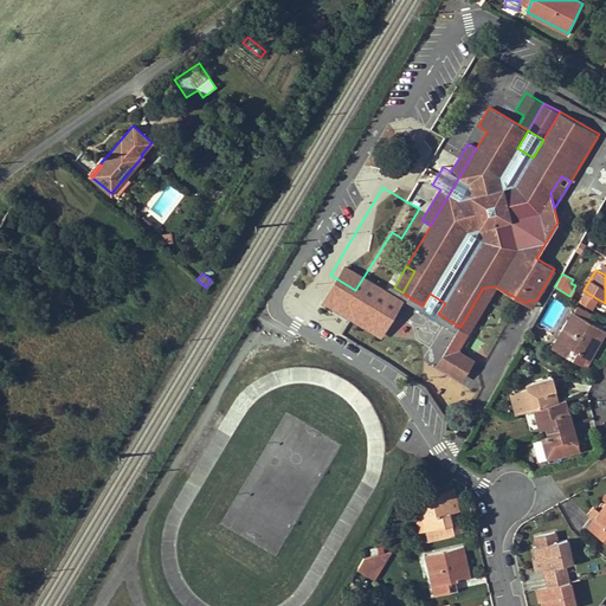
[(496,287),(483,288),(461,327),(469,333),(496,287)]
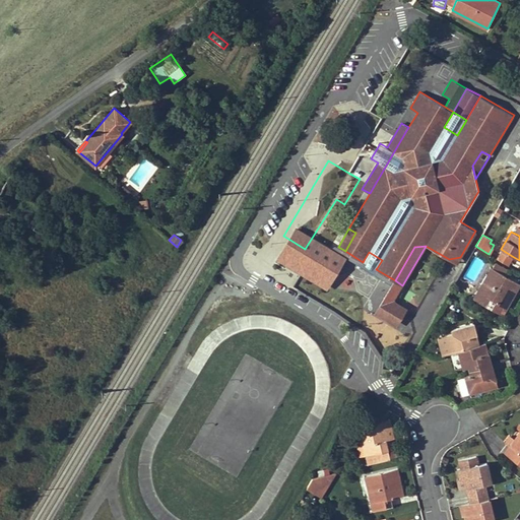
[(507,264),(512,256),(501,249),(496,258),(507,264)]
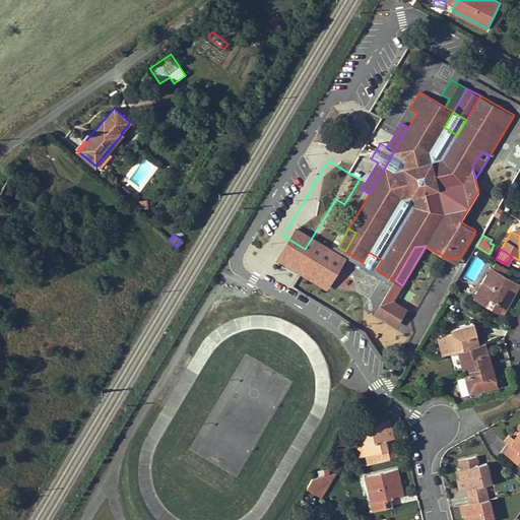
[(364,260),(377,268),(382,260),(369,252),(364,260)]
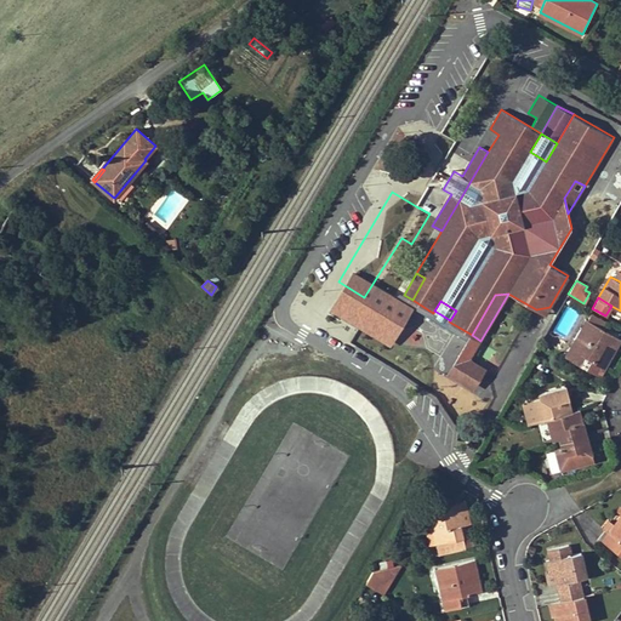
[(575,339),(576,340),(579,341),(590,322),(586,319),(575,339)]
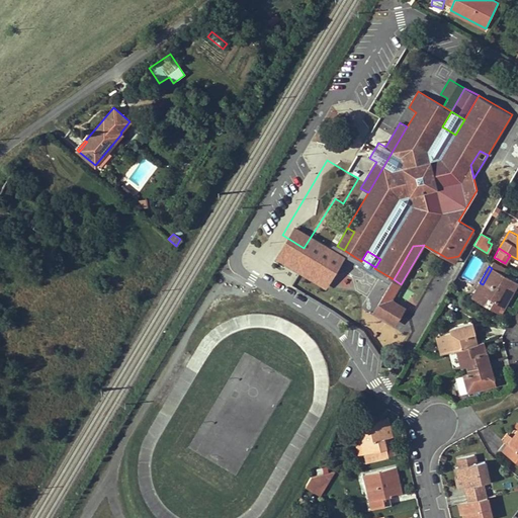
[(492,268),(483,284),(481,283),(472,297),(501,314),(506,306),(504,305),(508,298),(506,297),(515,280),(492,268)]
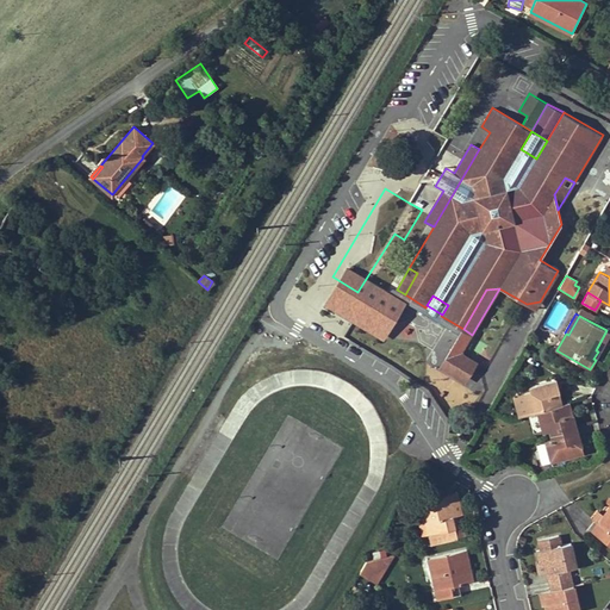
[(609,335),(609,331),(607,330),(596,350),(598,352),(599,353),(609,335)]
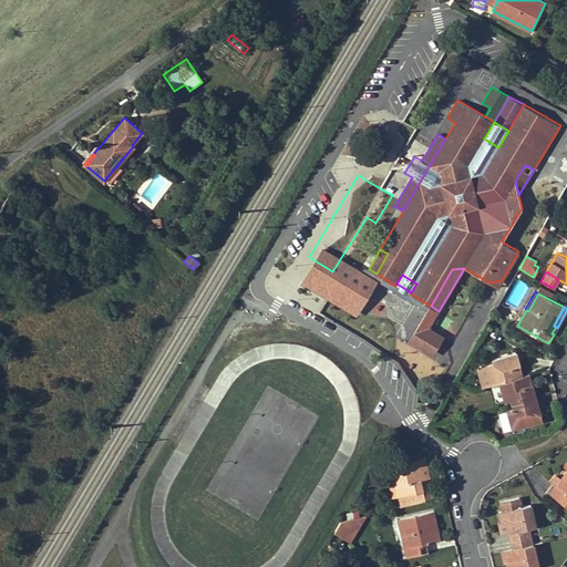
[(422,325),(412,343),(429,352),(440,336),(422,325)]
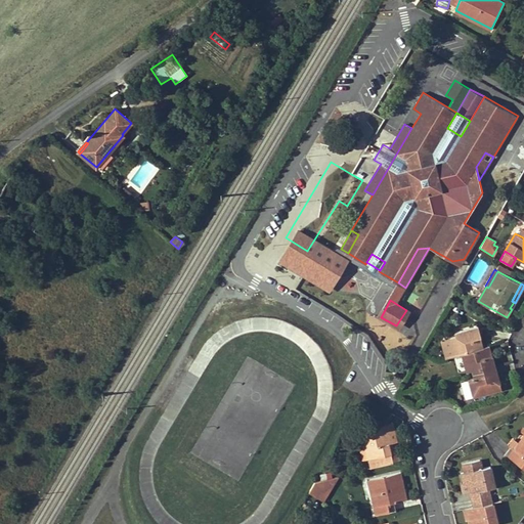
[(479,349),(479,346),(483,345),(478,325),(455,332),(456,336),(441,340),(446,358),(454,356),(462,354),(479,349)]
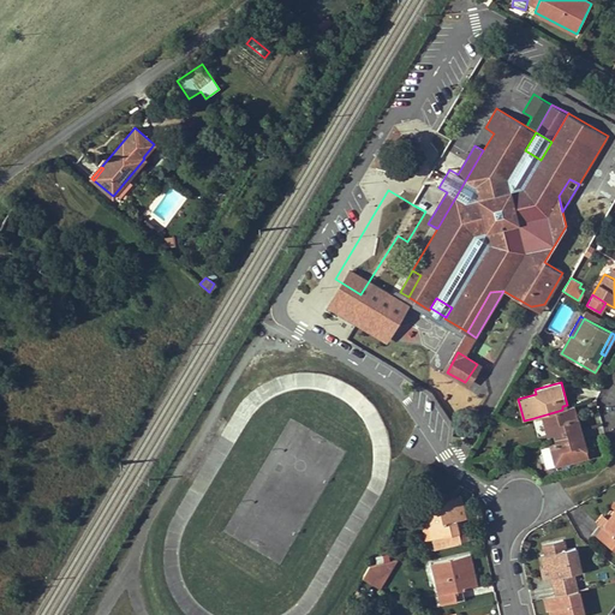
[(555,439),(581,430),(575,411),(572,411),(571,407),(568,408),(562,410),(542,416),(547,434),(547,436),(554,434),(555,439)]
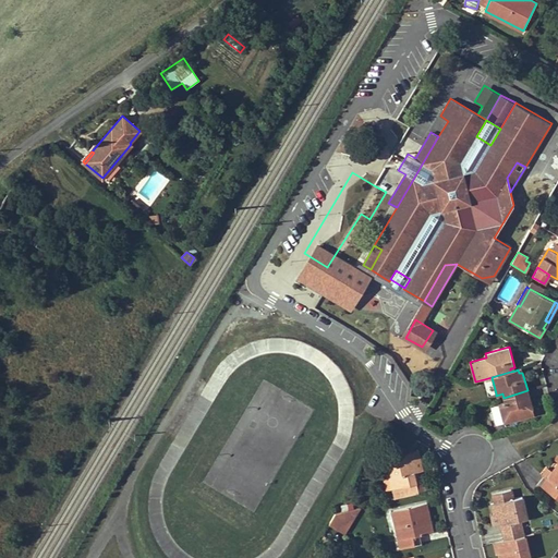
[(530,411),(533,410),(528,390),(504,398),(505,401),(498,403),(504,422),(531,414),(530,411)]
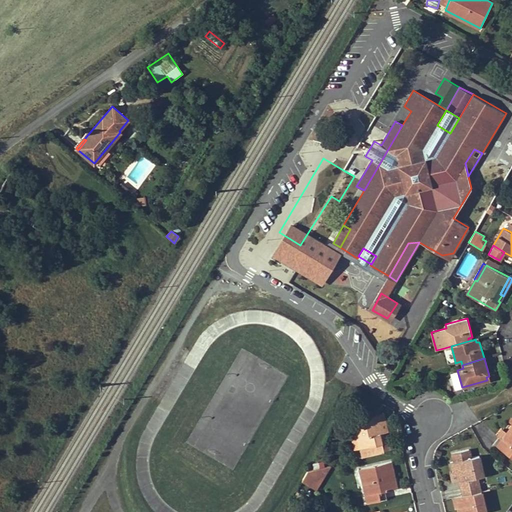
[(357,449),(361,448),(363,457),(386,451),(384,443),(386,442),(384,434),(390,432),(385,412),(354,420),(358,438),(354,439),(357,449)]
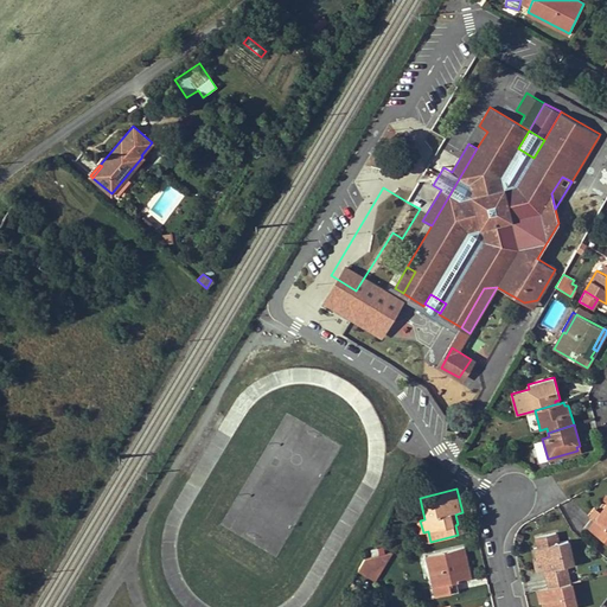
[(606,530),(606,540),(606,542),(606,543),(606,511),(605,515),(601,512),(594,521),(606,530)]
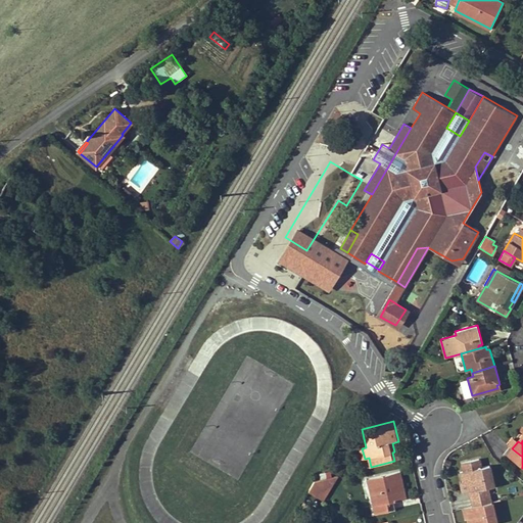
[(489,466),(465,471),(467,481),(469,491),(472,490),(474,498),(471,498),(472,506),(492,502),(489,487),(494,486),(489,466)]
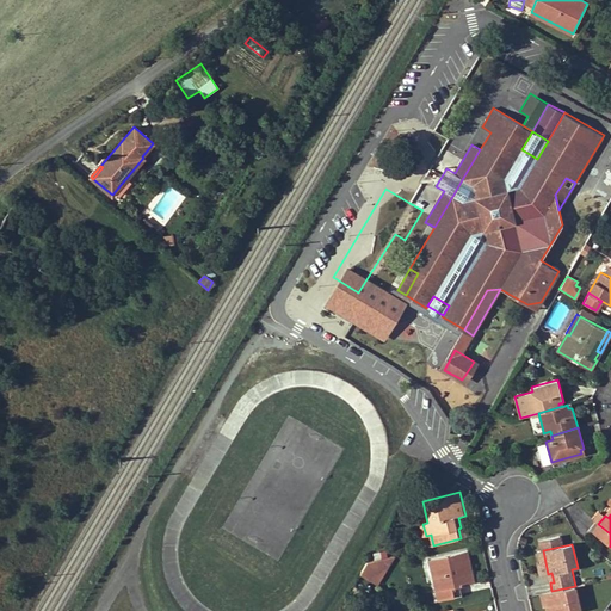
[(434,559),(439,580),(434,581),(439,600),(456,597),(454,586),(461,585),(475,581),(473,572),(468,573),(463,551),(434,559)]
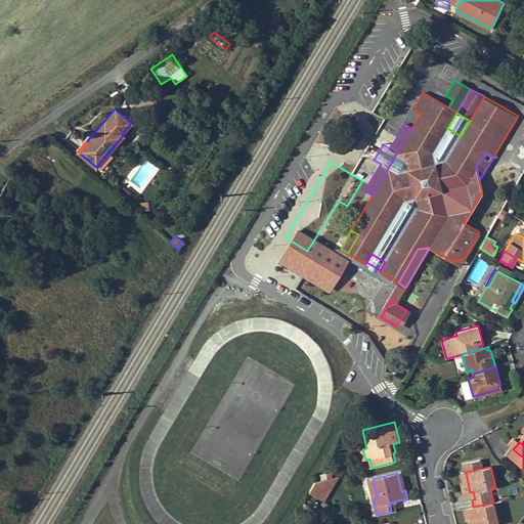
[(309,491),(324,500),(340,476),(314,482),(309,491)]
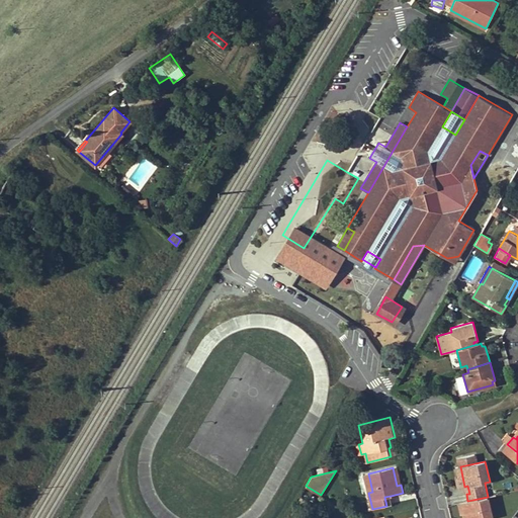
[(368,493),(372,492),(368,473),(364,475),(368,493)]
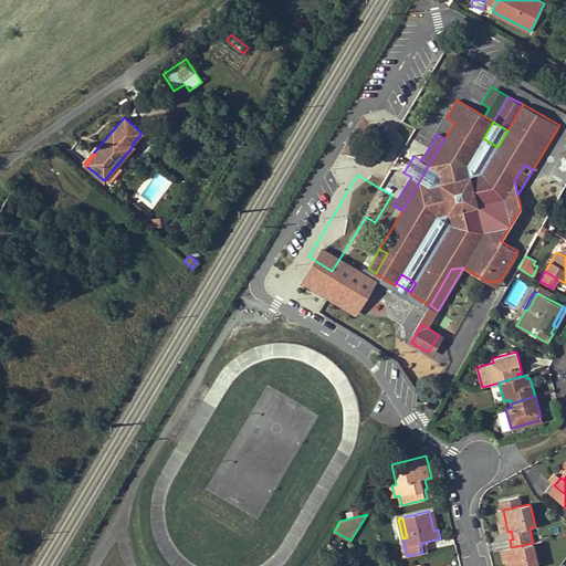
[(505,549),(507,562),(509,565),(531,565),(537,565),(533,543),(511,547),(505,549)]
